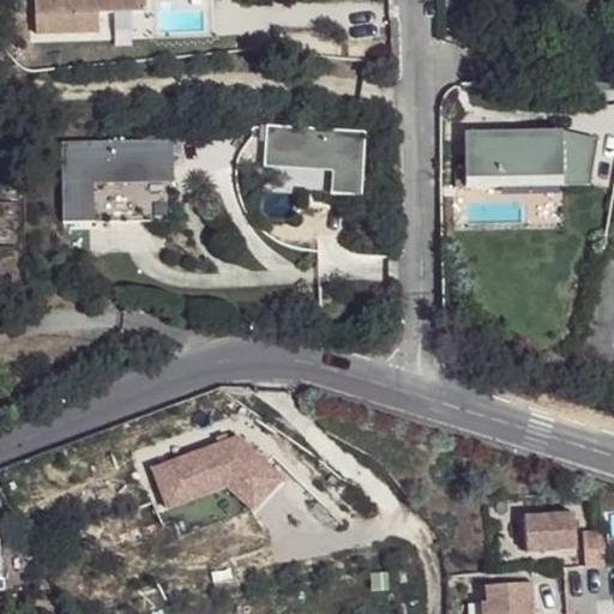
[(136,0),(25,0),(26,36),(91,35),(91,12),(137,11),(136,0)]
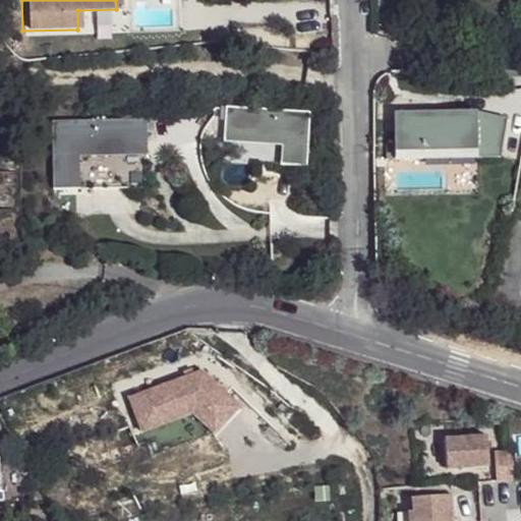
[(309,112),(224,107),(223,141),(280,145),(280,167),(307,168),(309,112)]
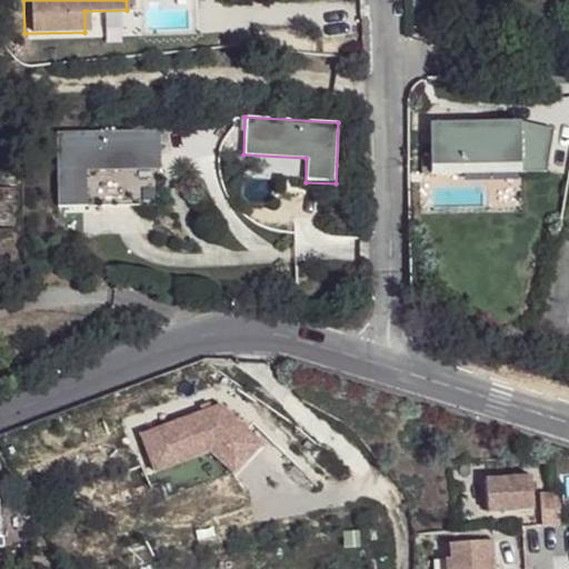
[(161,131),(58,133),(60,207),(162,206),(161,131)]
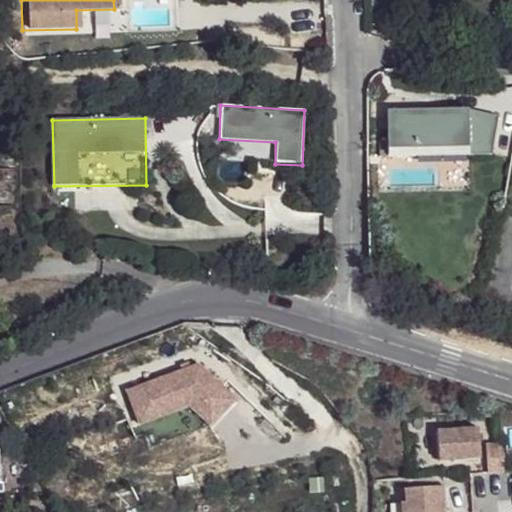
[(475,424),(436,427),(437,461),(478,458),(475,424)]
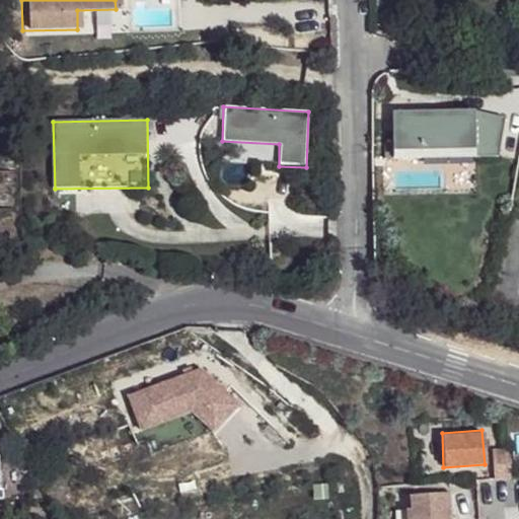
[(428,434),(431,467),(443,467),(442,433),(428,434)]
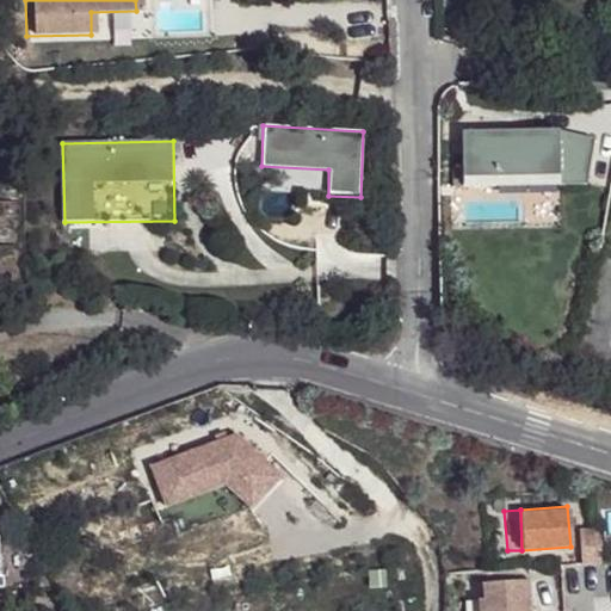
[(576,534),(579,567),(600,566),(599,531),(576,534)]
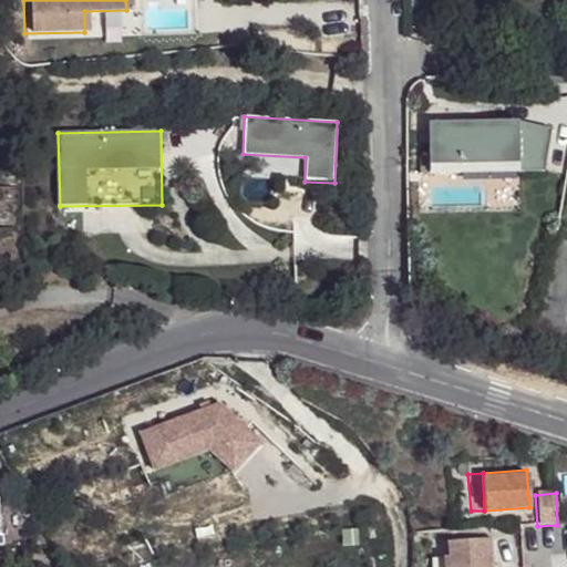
[(496,542),(498,566),(508,566),(506,540),(496,542)]
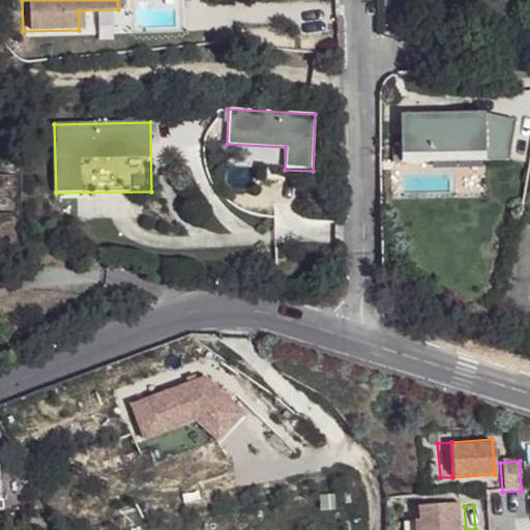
[(466,529),(464,506),(422,509),(424,523),(418,524),(418,529),(466,529)]
